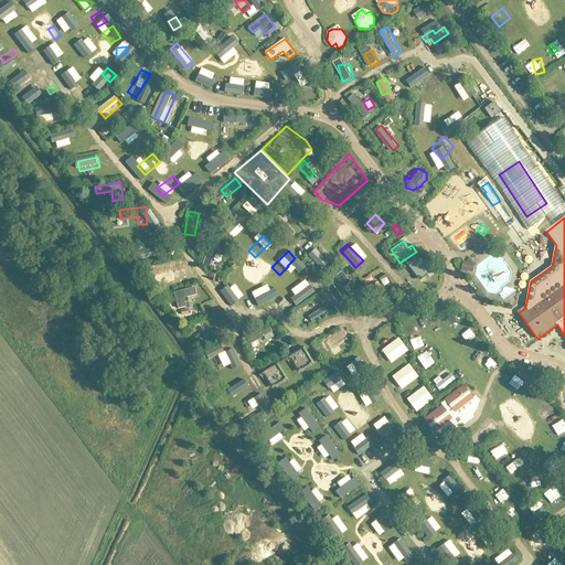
[(432,270),(420,255),(408,265),(419,280),(432,270)]
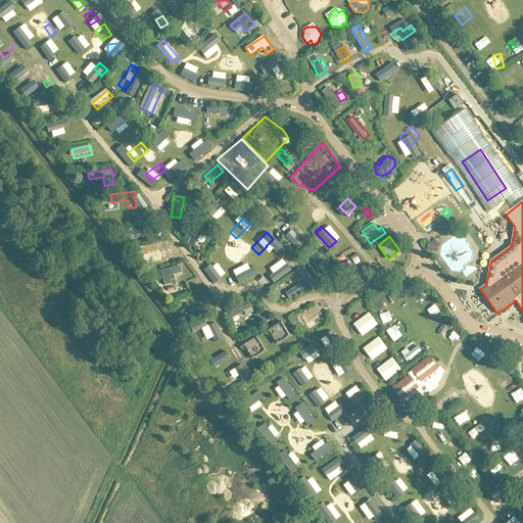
[(428,242),(427,252),(437,254),(439,244),(428,242)]
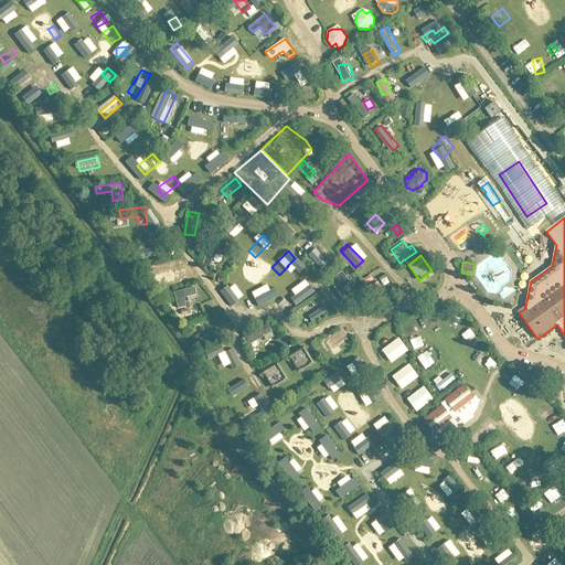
[(334,279),(340,289),(351,283),(345,273),(334,279)]
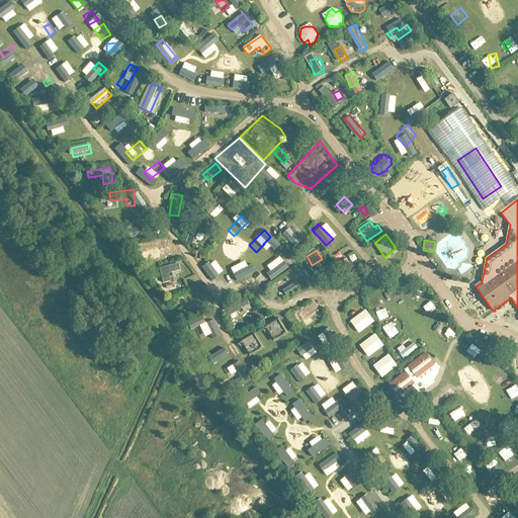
[(347,280),(357,276),(350,257),(341,261),(347,280)]
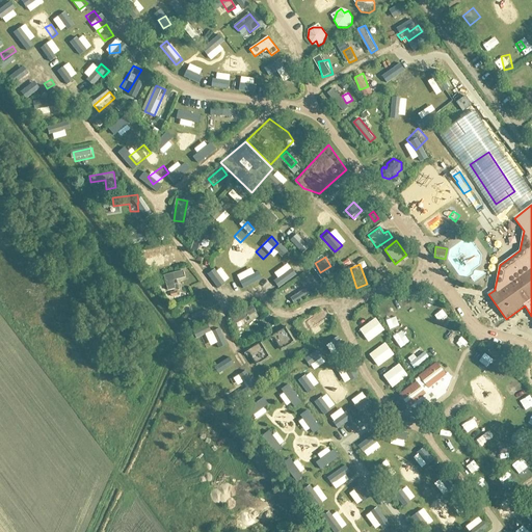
[(221,265),(214,270),(222,284),(231,278),(221,265)]
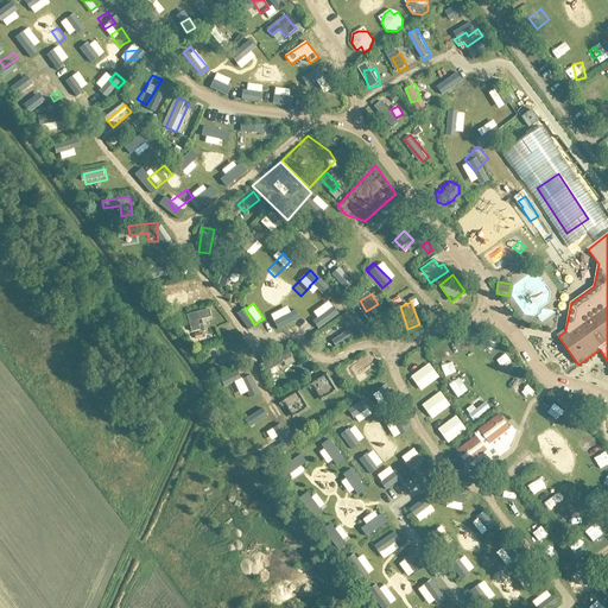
[(331,305),(310,312),(312,321),(334,312),(331,305)]
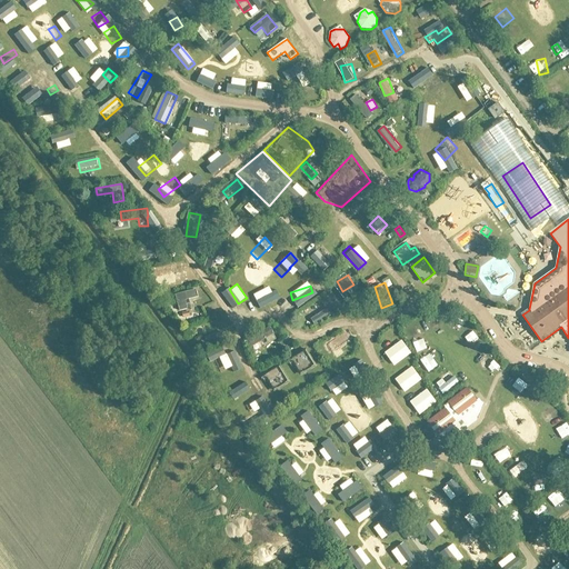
[(197,289),(176,293),(180,310),(188,308),(186,299),(198,297),(197,289)]
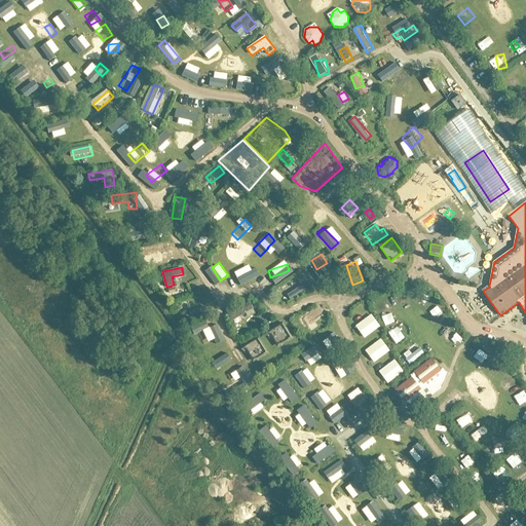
[(294,302),(311,292),(307,286),(291,296),(294,302)]
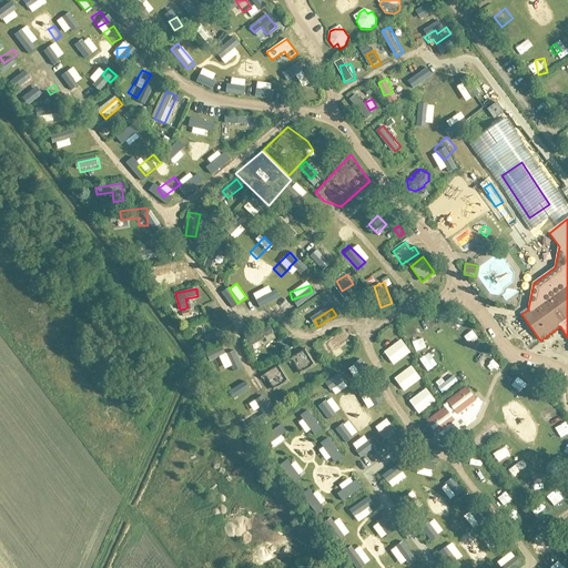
[(244,333),(242,338),(243,346),(251,364),(257,368),(263,369),(267,366),(298,346),(297,344),(287,336),(280,326),(274,322),(269,322),(252,326),(246,330),(244,333)]
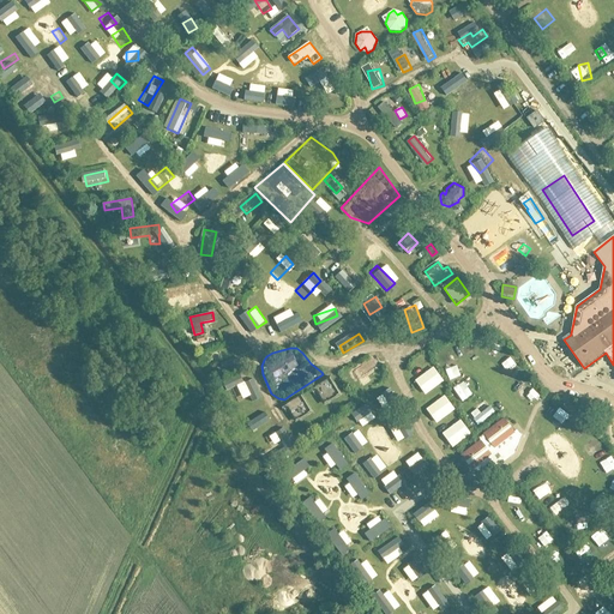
[(493,360),(499,366),(510,356),(504,350),(493,360)]
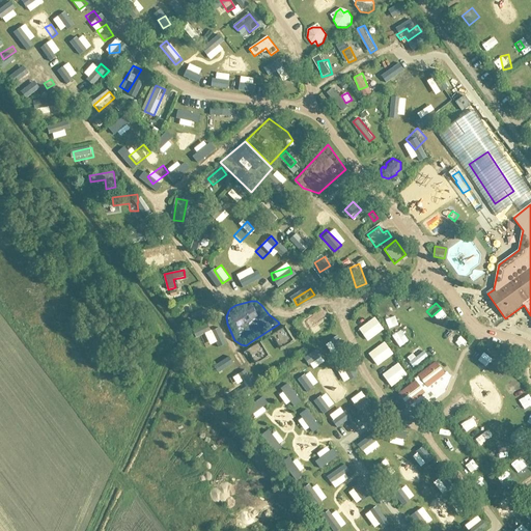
[(191,324),(213,317),(210,309),(189,315),(191,324)]
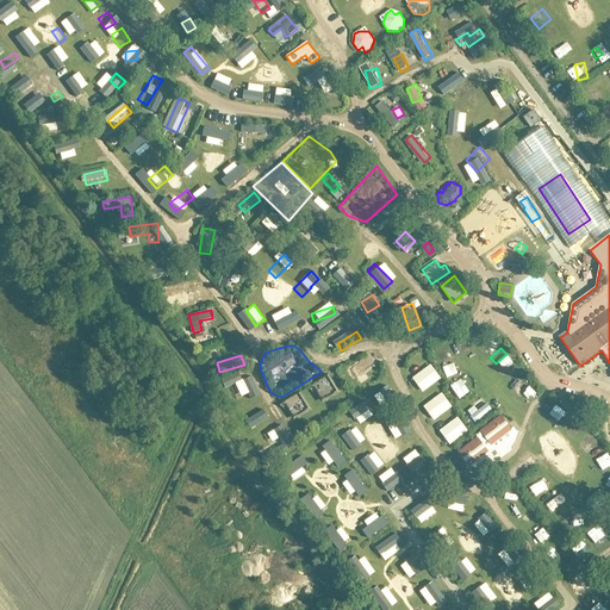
[(360,378),(377,365),(371,358),(354,369),(360,378)]
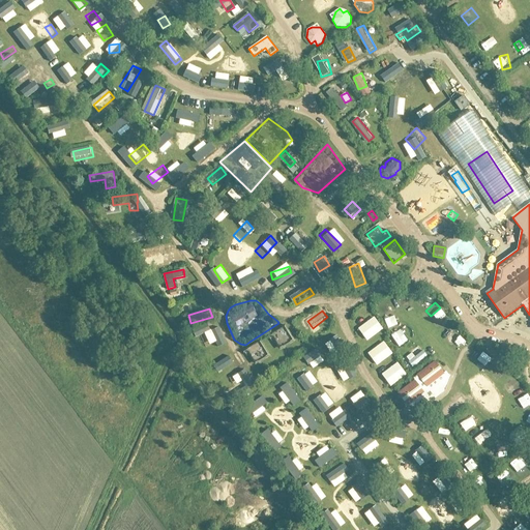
[(382,328),(375,318),(364,325),(372,335),(382,328)]
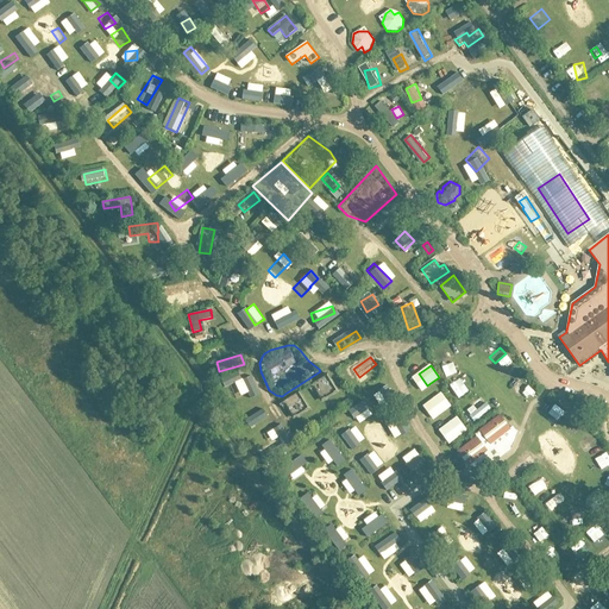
[(328,372),(311,383),(321,403),(340,391),(328,372)]
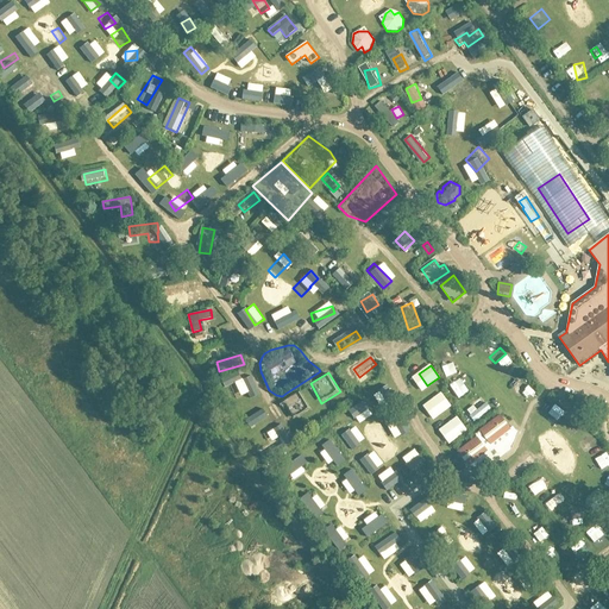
[(259,394),(243,378),(228,394),(245,409),(259,394)]
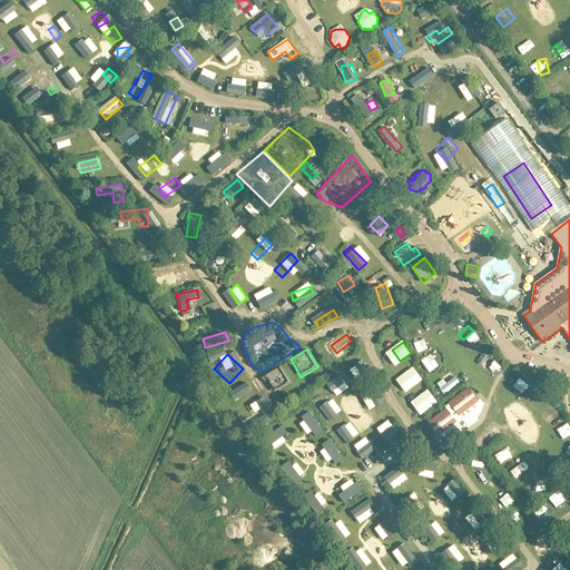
[(430,375),(445,363),(440,355),(424,367),(430,375)]
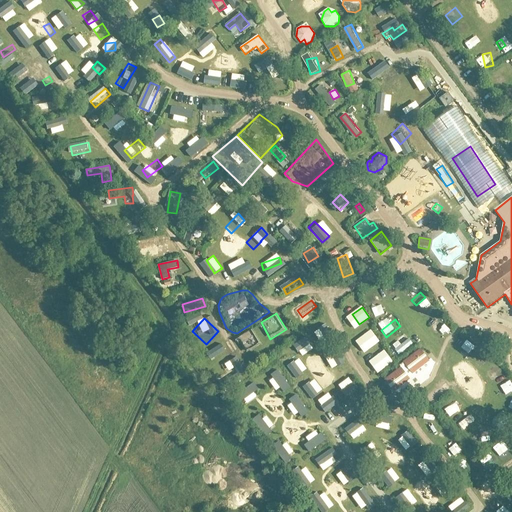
[(252,327),(237,336),(246,353),(262,343),(252,327)]
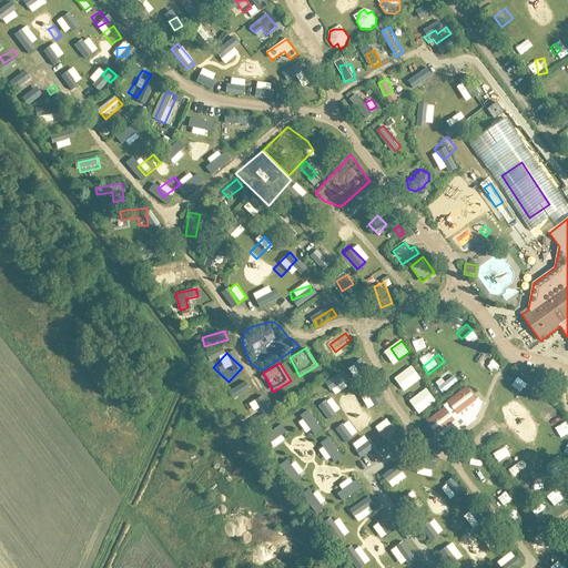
[(419,378),(412,367),(401,375),(408,386),(419,378)]
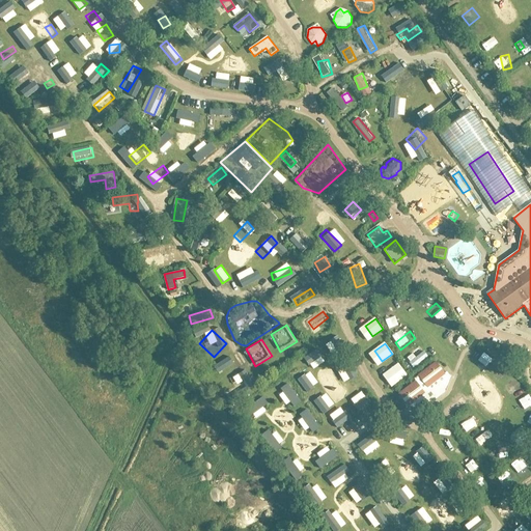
[(408,355),(416,364),(427,353),(419,344),(408,355)]
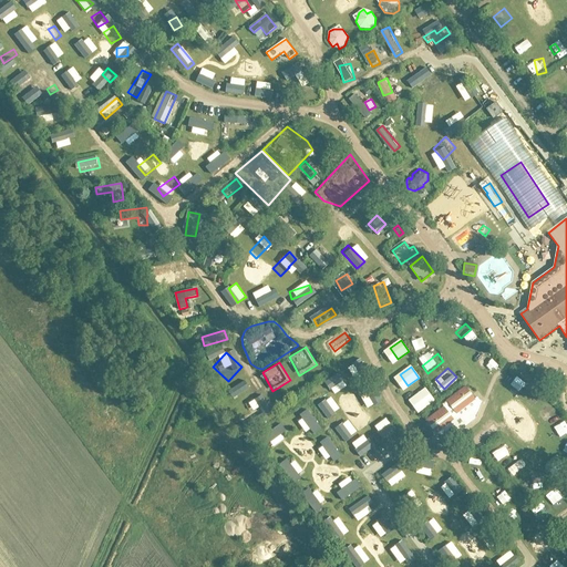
[(517,393),(522,377),(512,373),(507,390),(517,393)]
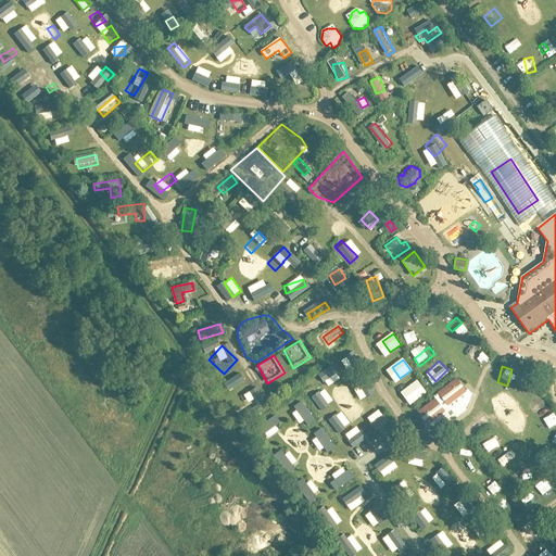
[(261,401),(267,395),(250,374),(243,379),(261,401)]
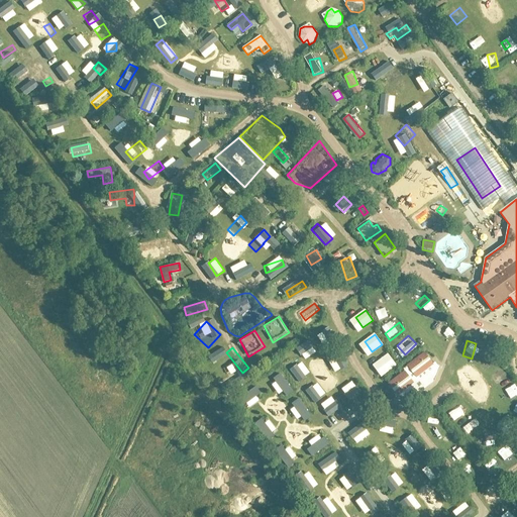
[(300,349),(294,353),(301,364),(307,358),(300,349)]
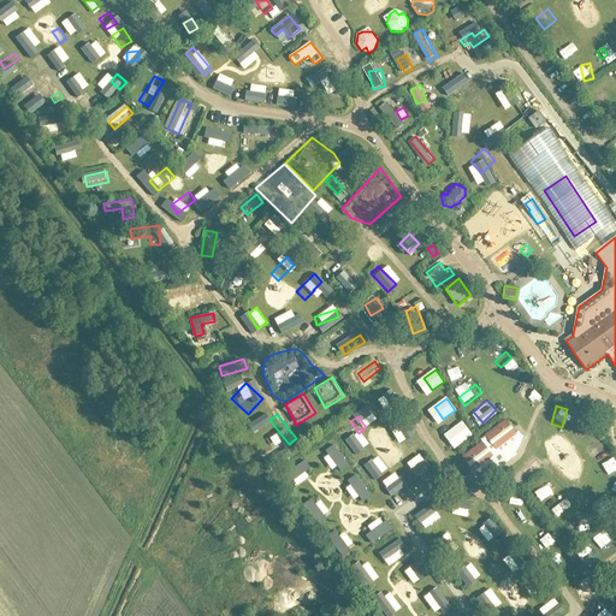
[(398,421),(389,427),(396,439),(406,433),(398,421)]
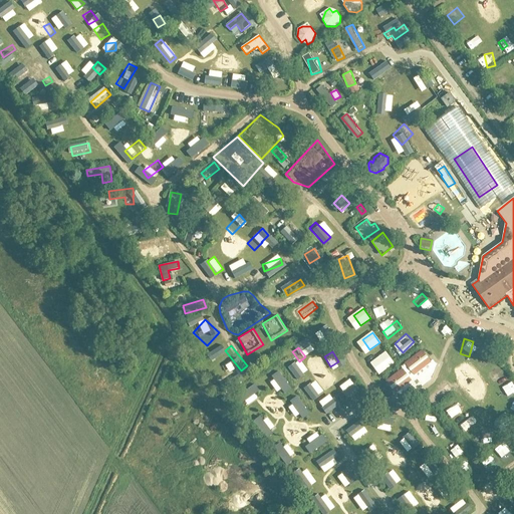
[(394,362),(387,352),(375,359),(383,369),(394,362)]
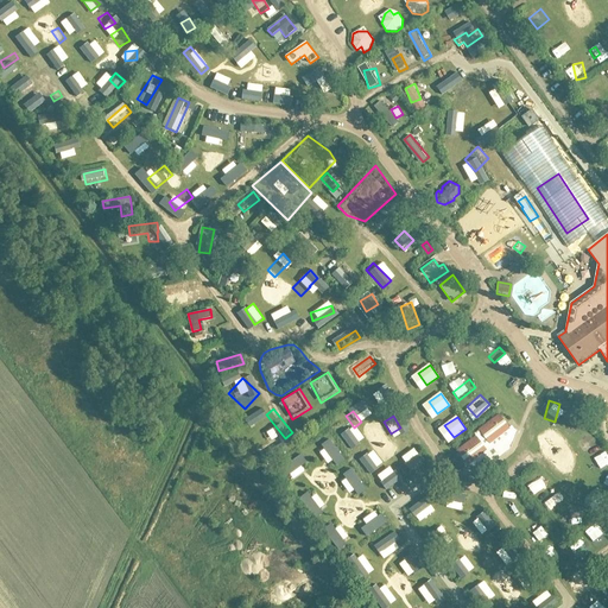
[(466,470),(486,468),(489,466),(489,461),(493,460),(500,455),(501,451),(506,453),(510,449),(517,431),(514,431),(512,428),(510,429),(499,417),(474,436),(476,438),(457,453),(467,463),(464,466),(466,468),(466,470)]
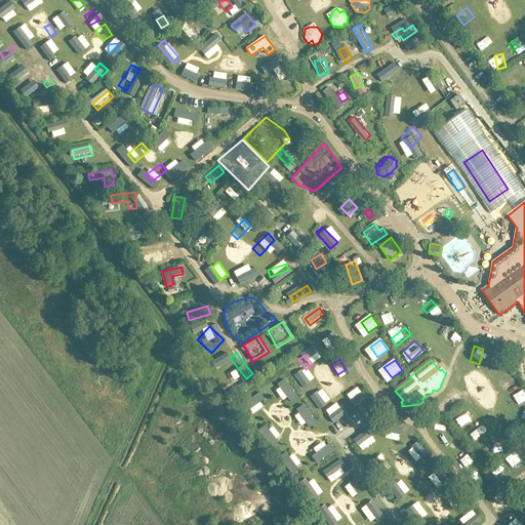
[(496,360),(490,367),(498,374),(505,367),(496,360)]
